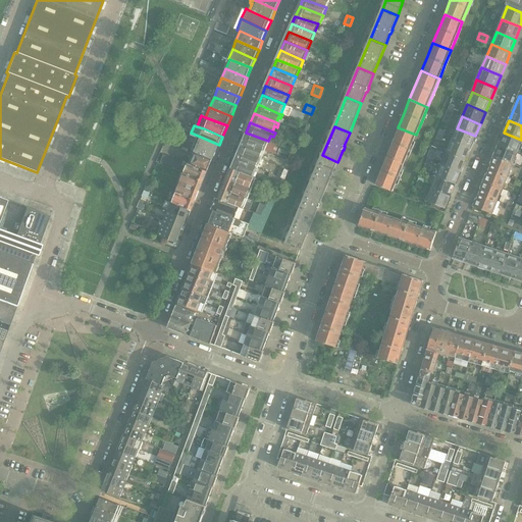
[(392,142),(386,156),(405,163),(410,149),(416,135),(398,127),(392,142)]
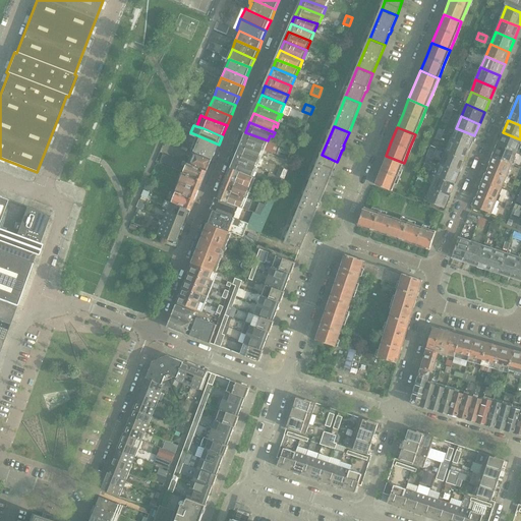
[(474,135),(456,128),(451,139),(470,148),(474,135)]
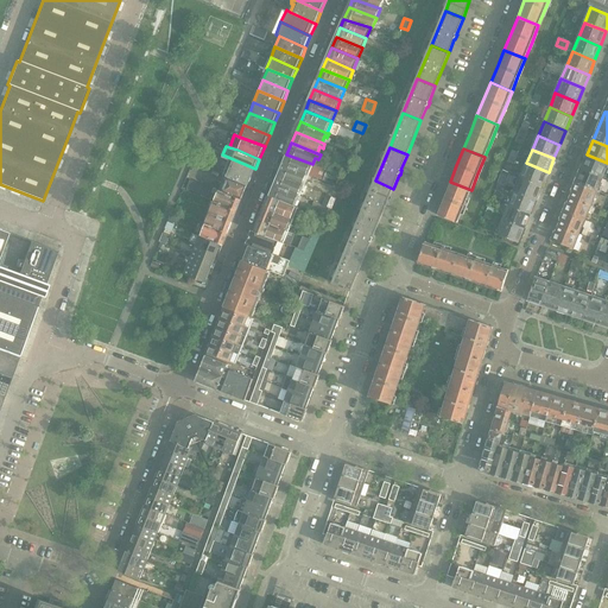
[(248,185),(255,169),(230,158),(222,154),(221,158),(227,160),(229,162),(226,171),(223,170),(221,173),(229,177),(248,185)]
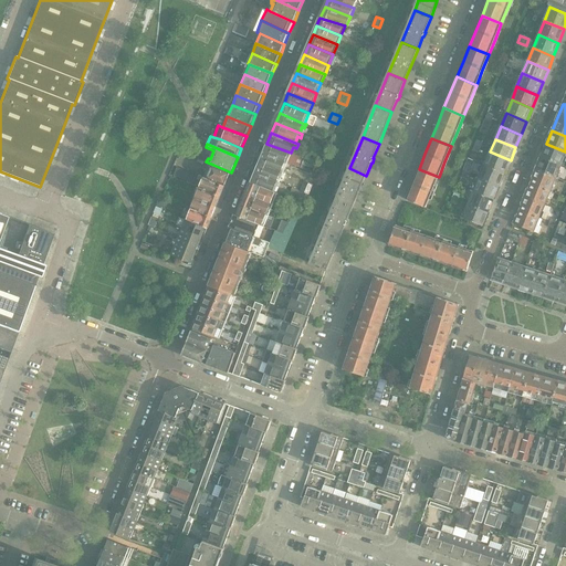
[(266,144),(263,153),(286,163),(291,153),(266,144)]
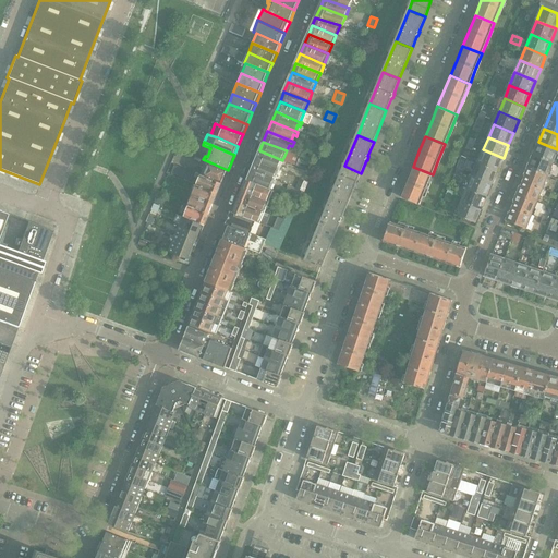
[(557,149),(538,142),(533,155),(553,164),(557,150),(557,149)]
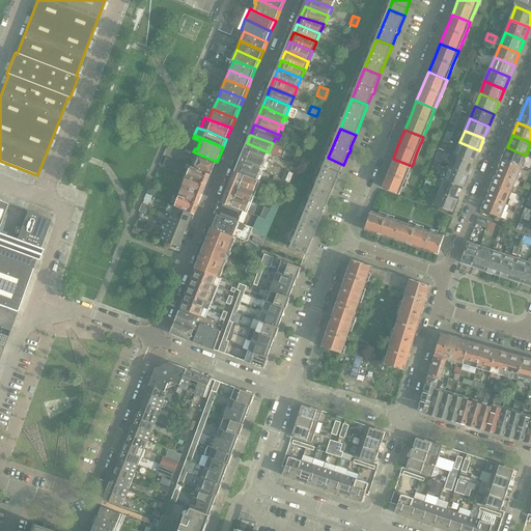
[(281,146),(291,151),(294,145),(283,141),(281,146)]
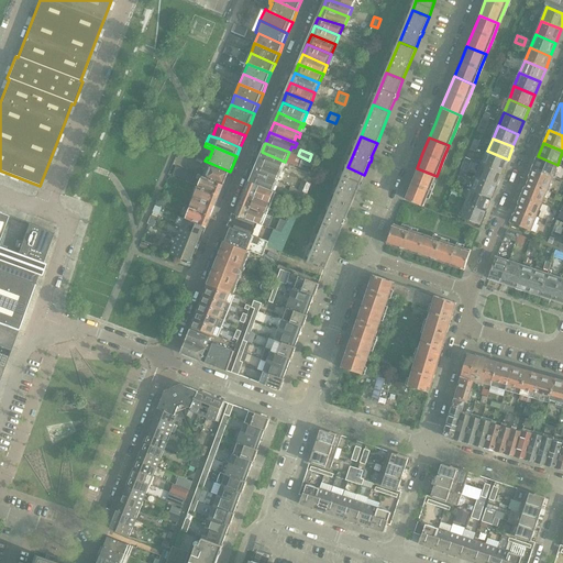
[(508,159),(487,151),(482,164),(503,173),(508,159)]
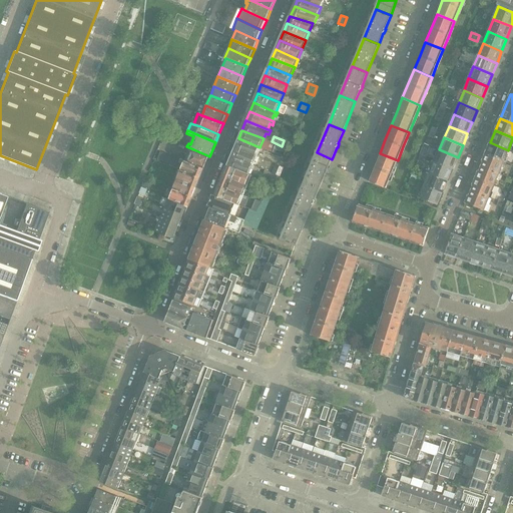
[(238,138),(234,147),(257,156),(260,147),(238,138)]
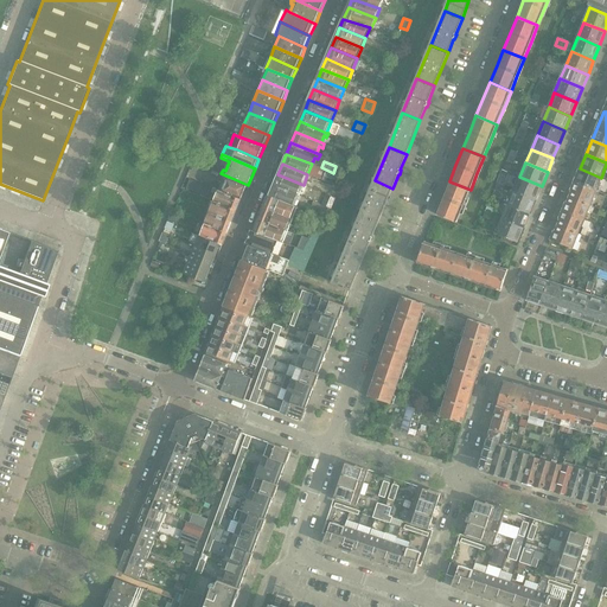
[(595,192),(601,178),(580,168),(574,183),(595,192)]
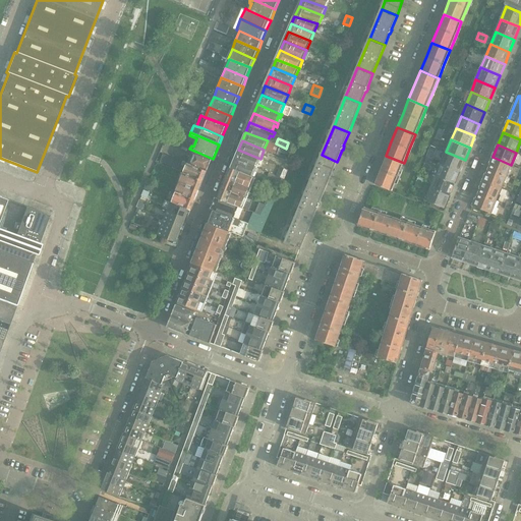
[(238,150),(234,159),(256,168),(261,159),(238,150)]
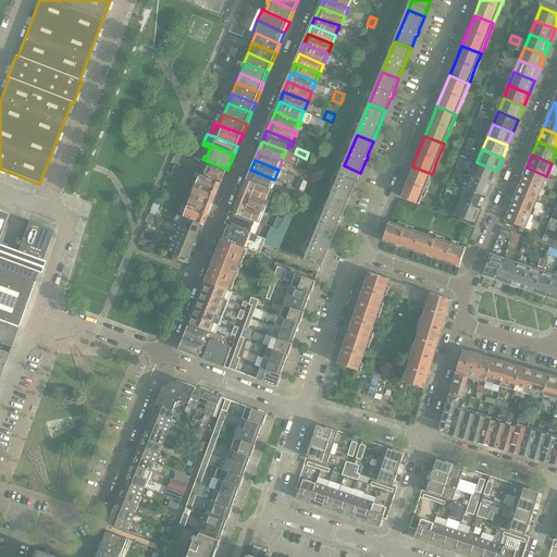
[(227,170),(210,162),(207,169),(205,169),(201,175),(222,184),(227,170)]
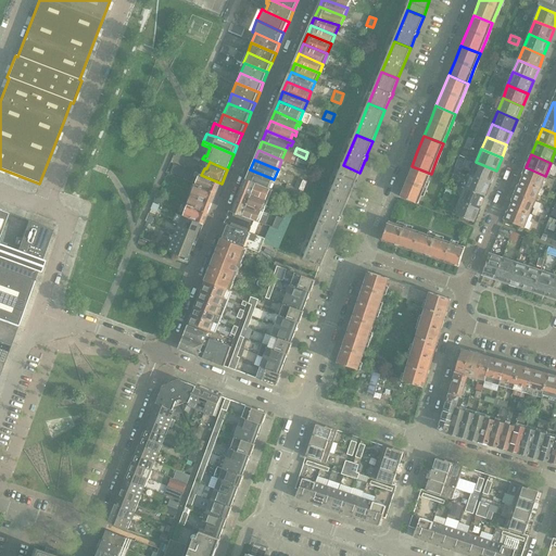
[(496,171),(476,162),(470,175),(491,184),(496,171)]
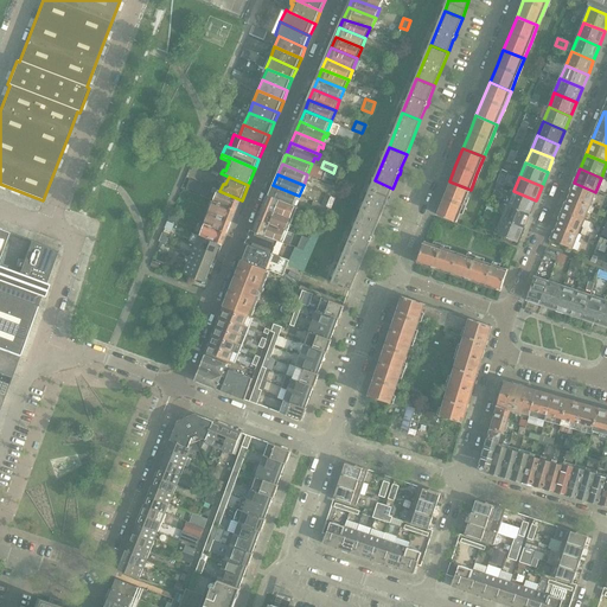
[(375,180),(360,215),(378,222),(393,189),(375,180)]
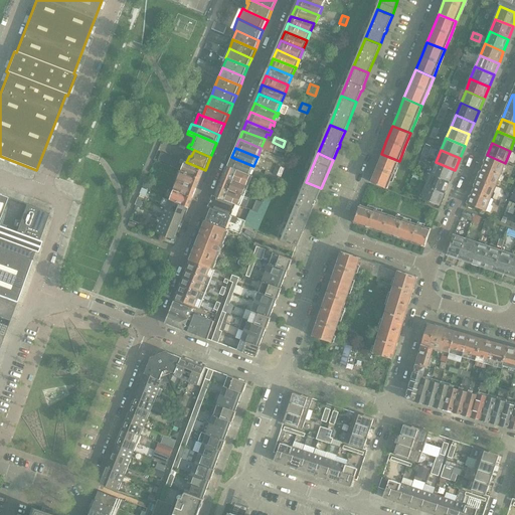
[(161,154),(158,161),(168,165),(171,158),(161,154)]
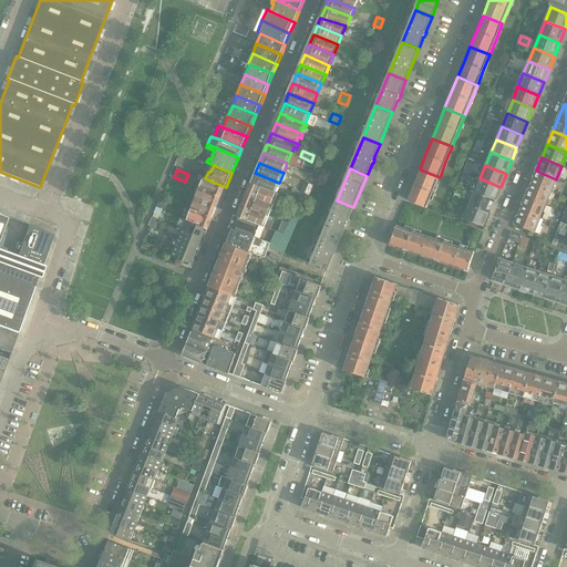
[(413,184),(406,199),(426,208),(433,193),(440,177),(420,169),(413,184)]
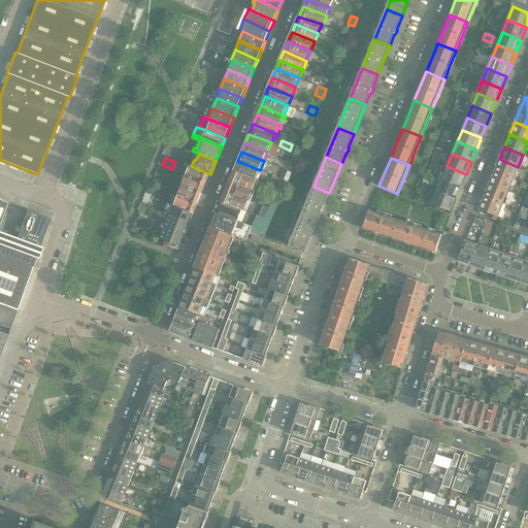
[(523,169),(518,167),(499,159),(494,171),(489,184),(508,192),(514,179),(518,182),(523,169)]
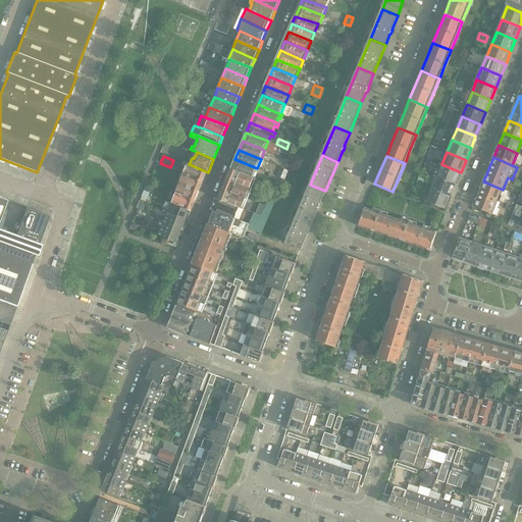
[(235,159),(231,168),(254,177),(257,168),(235,159)]
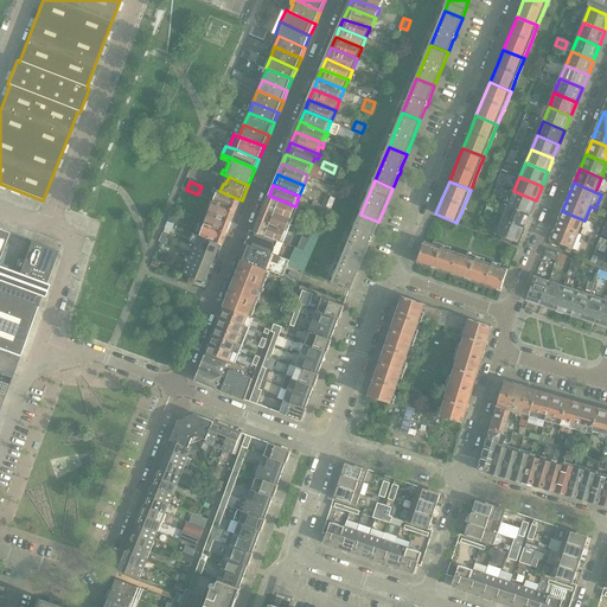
[(242,200),(219,191),(215,202),(237,211),(242,200)]
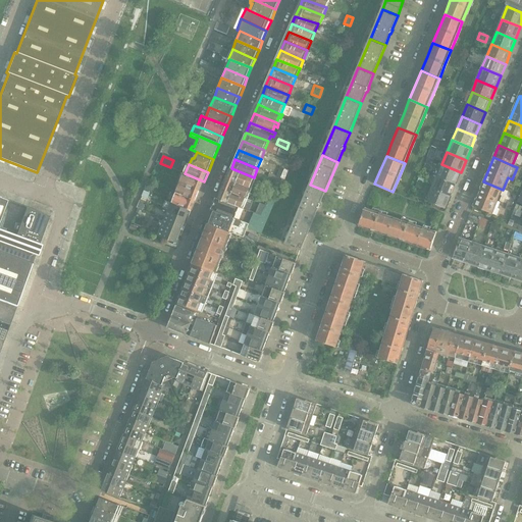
[(461,172),(441,164),(436,176),(456,185),(461,172)]
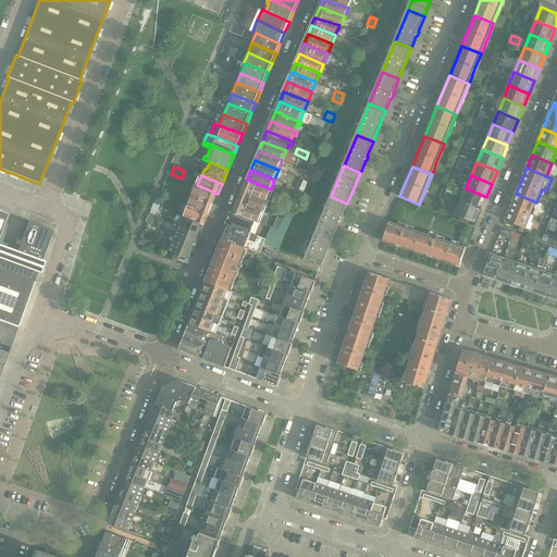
[(247,180),(242,190),(267,200),(271,189),(247,180)]
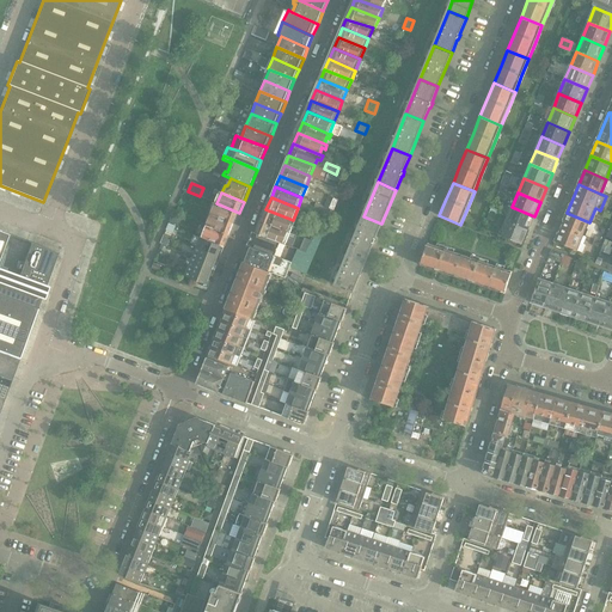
[(239,213),(216,203),(212,214),(234,224),(239,213)]
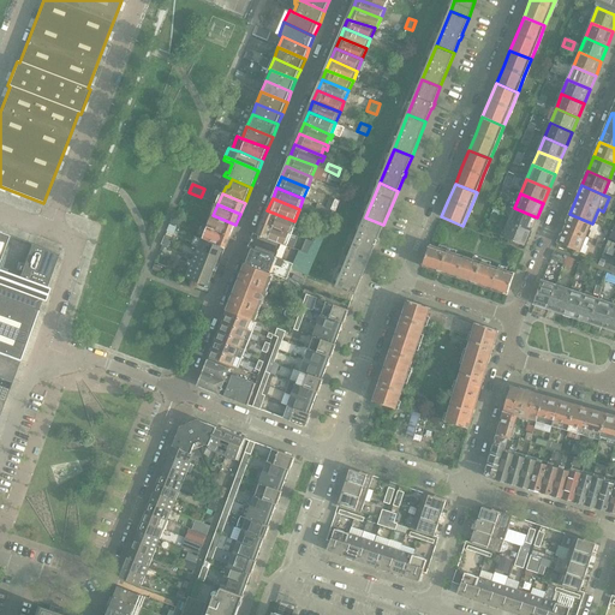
[(335,212),(332,209),(317,204),(315,209),(329,214),(327,220),(332,221),(335,212)]
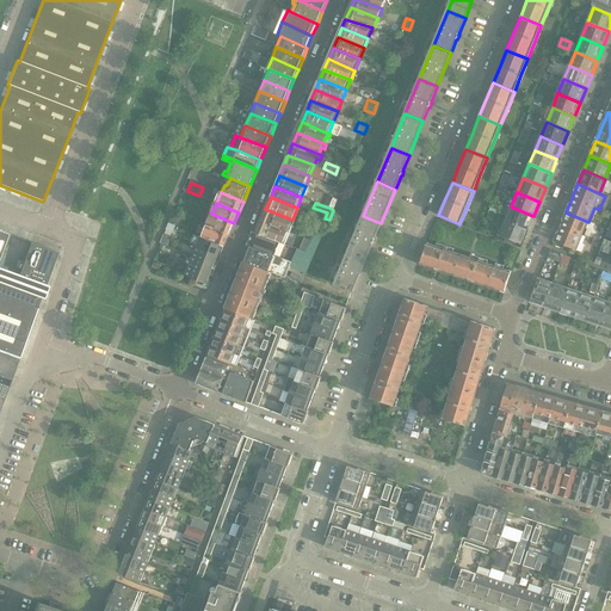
[(534,216),(511,207),(505,221),(528,230),(534,216)]
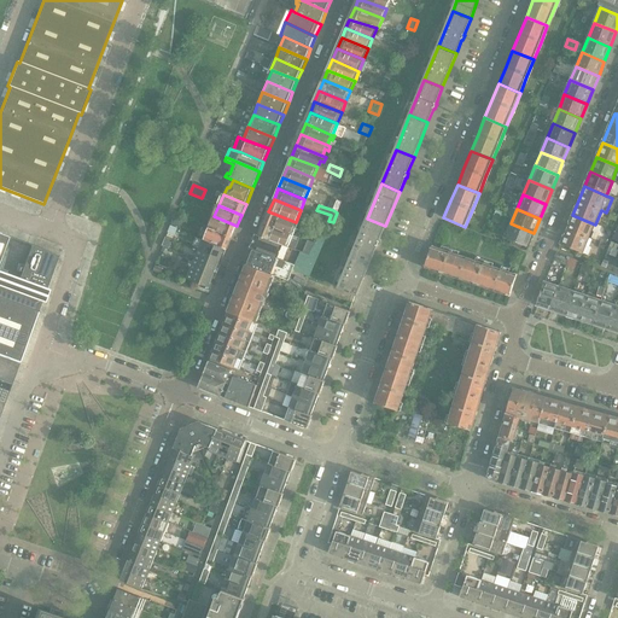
[(268,211),(263,223),(291,235),(296,222),(268,211)]
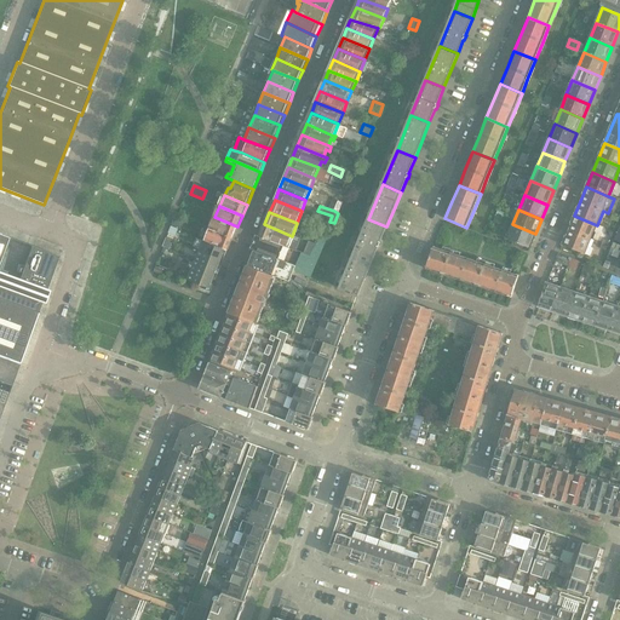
[(568,231),(562,245),(585,254),(591,240),(597,225),(574,216),(568,231)]
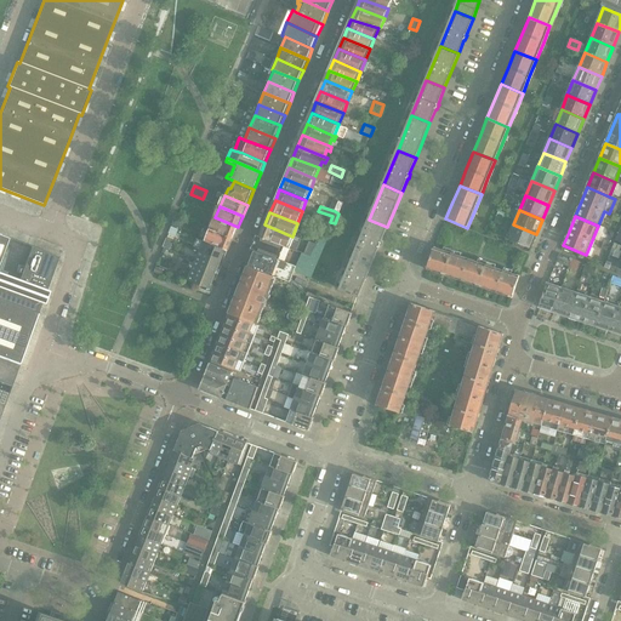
[(238,227),(215,217),(211,229),(233,238),(238,227)]
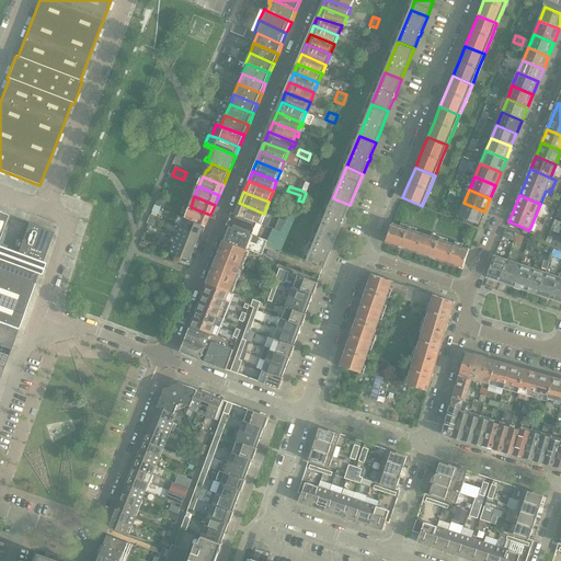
[(158,197),(156,204),(164,207),(167,201),(158,197)]
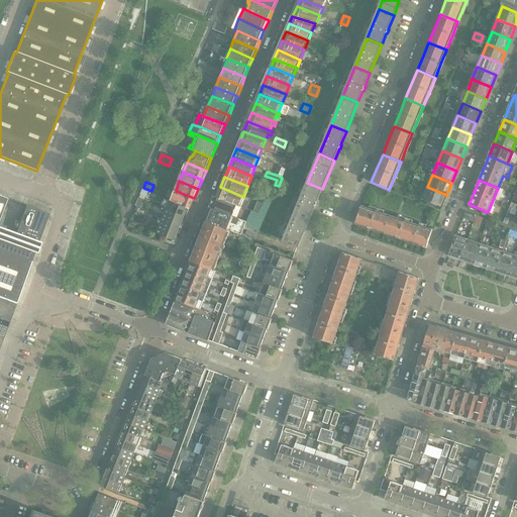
[(307,183),(295,212),(310,218),(315,206),(316,206),(318,202),(317,202),(322,189),(307,183)]
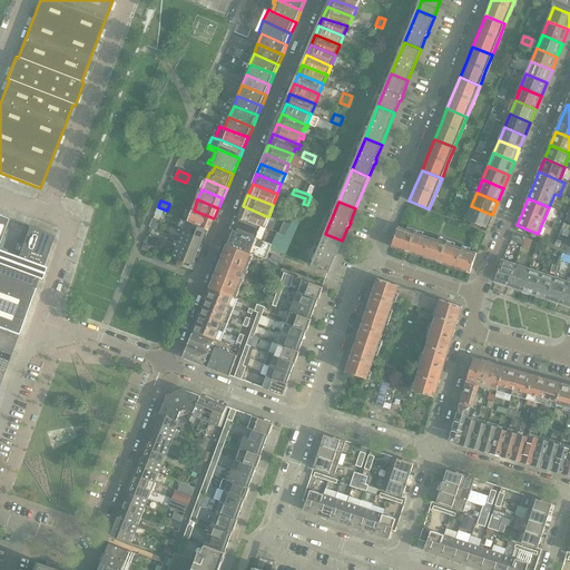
[(243,206),(238,218),(259,226),(263,228),(268,217),(243,206)]
